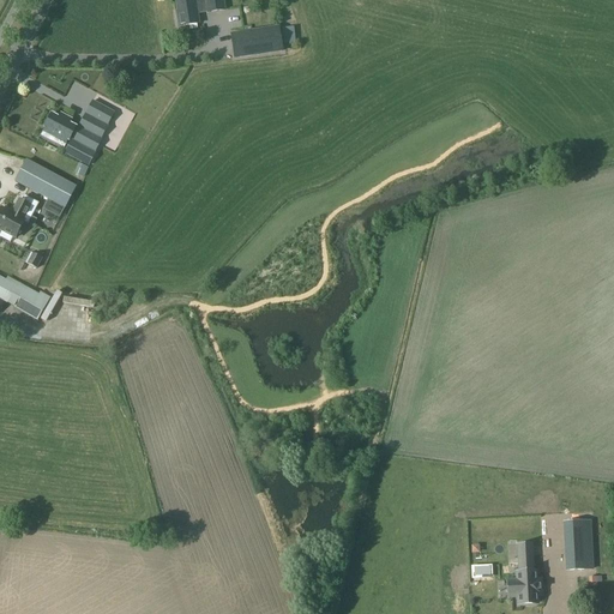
[(175,0),(178,16),(176,16),(175,17),(176,26),(179,28),(199,24),(197,13),(208,12),(208,13),(224,10),(222,0),(175,0)]
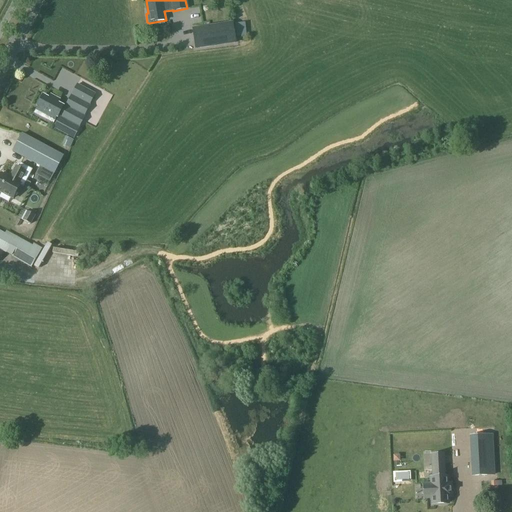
[(232,23),(193,29),(196,49),(235,43),(232,23)]
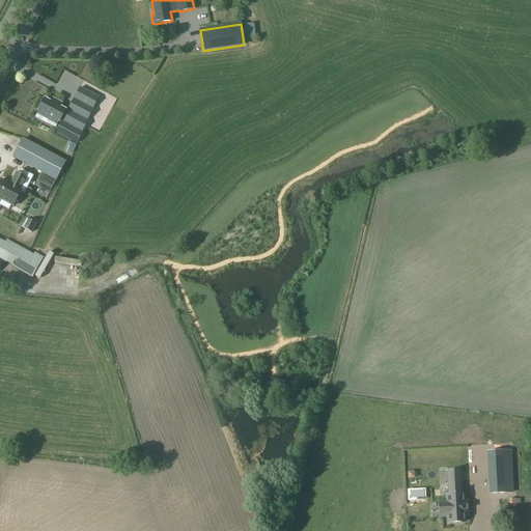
[(245,38),(256,36),(254,24),(244,25),(245,38)]
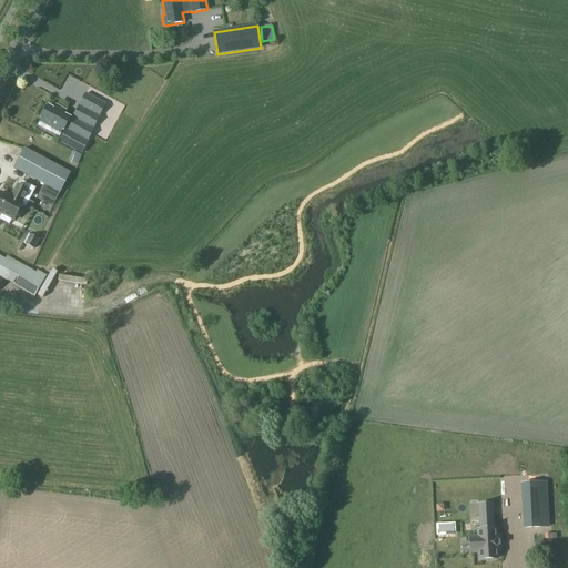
[(99,115),(105,104),(85,93),(60,142),(81,153),(89,141),(88,141),(94,129),(93,128),(100,117),(99,115)]
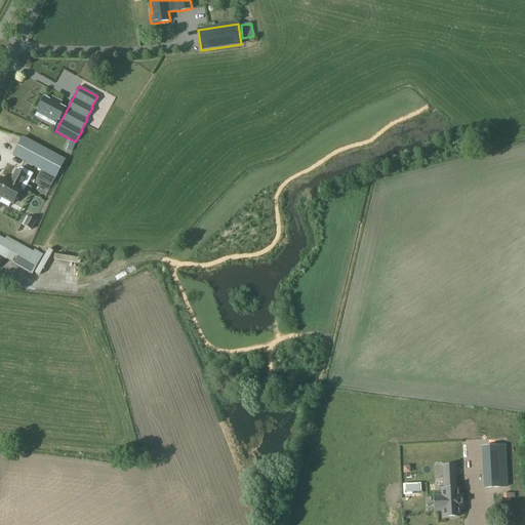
[(70,102),(64,98),(62,103),(52,97),(51,101),(45,97),(38,110),(39,110),(36,116),(55,126),(58,120),(59,121),(70,102)]
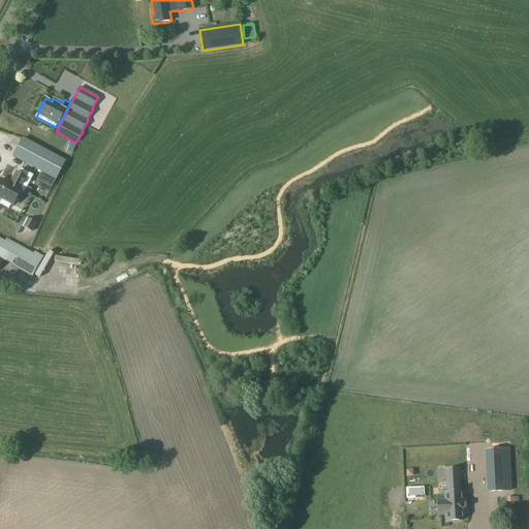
[(23,137),(13,157),(41,172),(37,180),(50,186),(54,179),(56,180),(66,161),(23,137)]
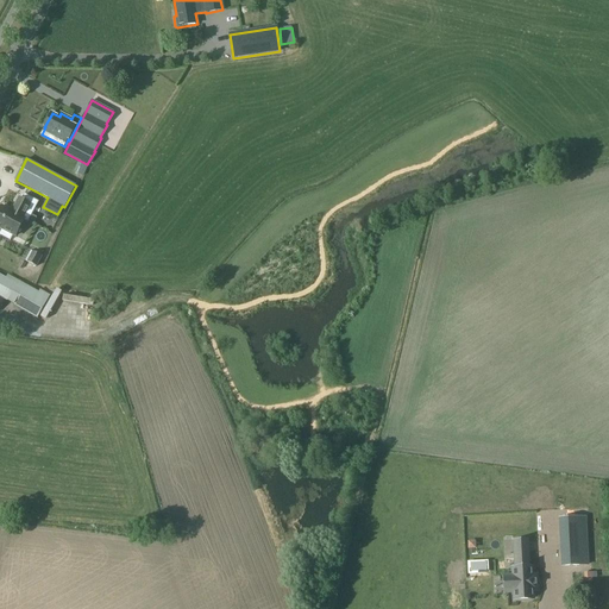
[(88,167),(77,162),(74,171),(83,176),(88,167)]
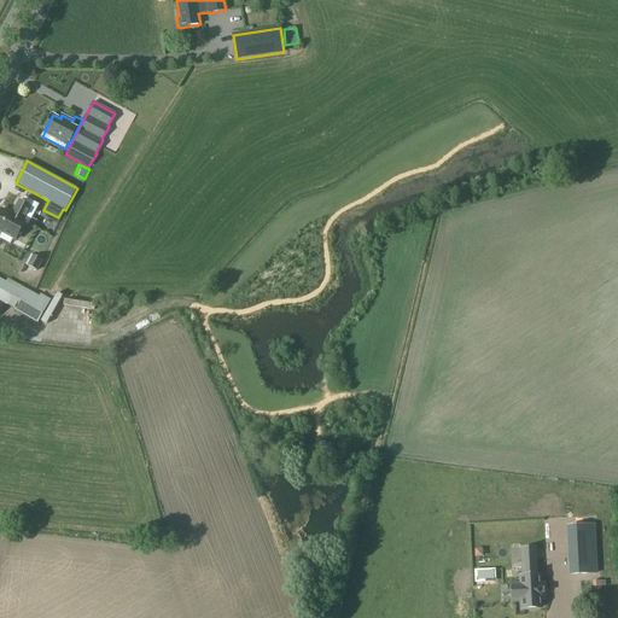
[(0,231),(16,240),(24,223),(28,225),(39,205),(24,197),(22,203),(19,202),(15,211),(16,213),(13,216),(1,210),(0,211),(0,231)]
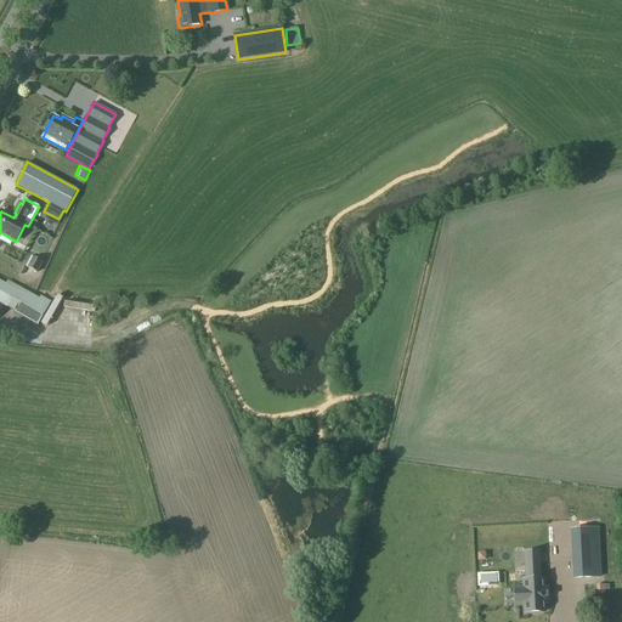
[(37,272),(43,261),(34,256),(28,267),(37,272)]
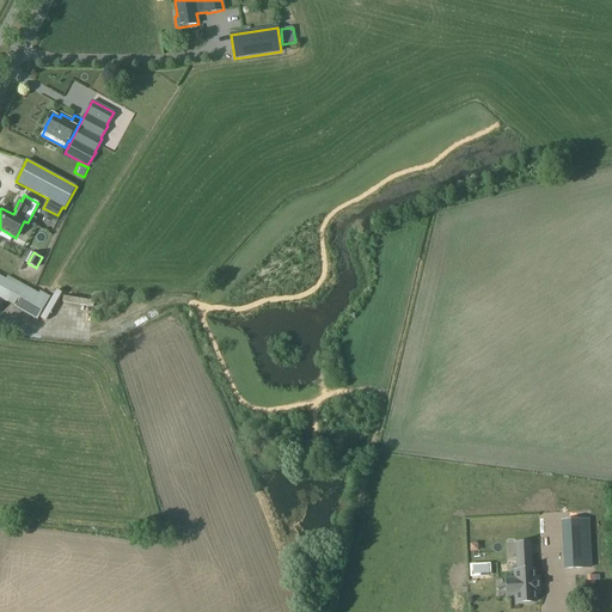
[(0,306),(4,300),(38,319),(50,297),(40,291),(38,293),(8,276),(7,280),(0,275),(0,306)]
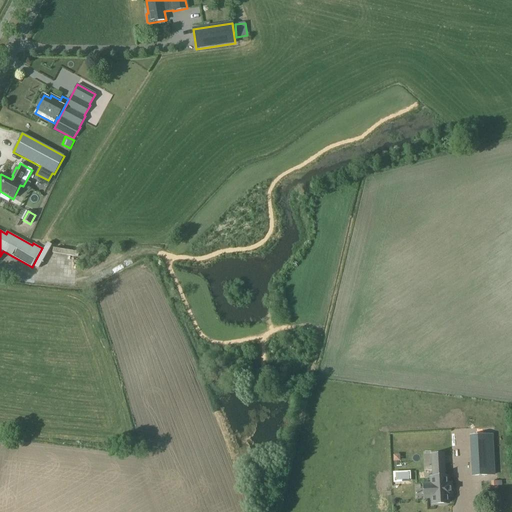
[(494,475),(492,436),(473,437),(475,476),(494,475)]
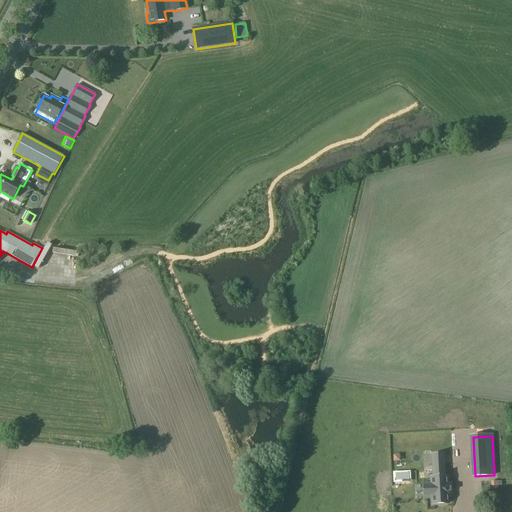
[(447,485),(447,477),(445,477),(444,454),(432,455),(433,478),(431,478),(431,485),(424,486),(425,498),(432,497),(432,504),(448,503),(448,495),(449,495),(449,493),(449,485),(447,485)]
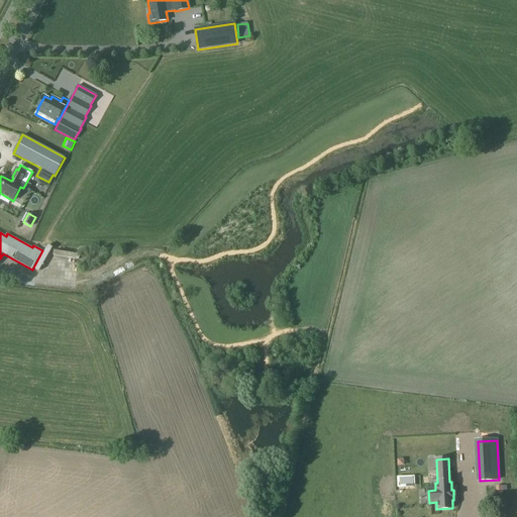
All buildings are outlined.
